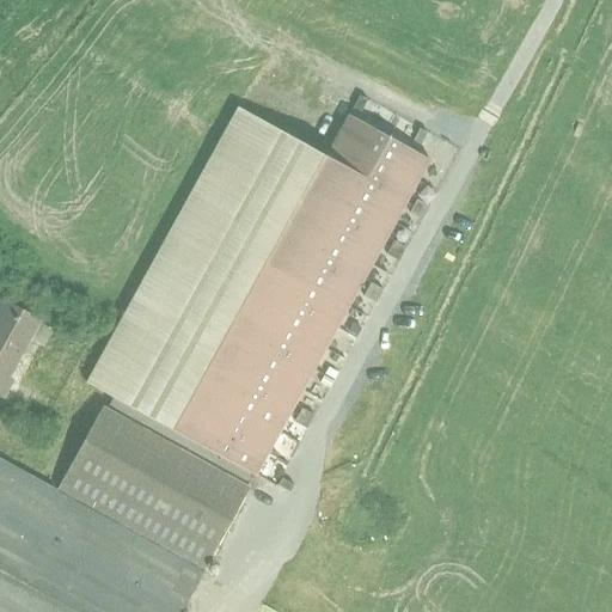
[(359,111),(366,99),(359,96),(352,108),(359,111)]
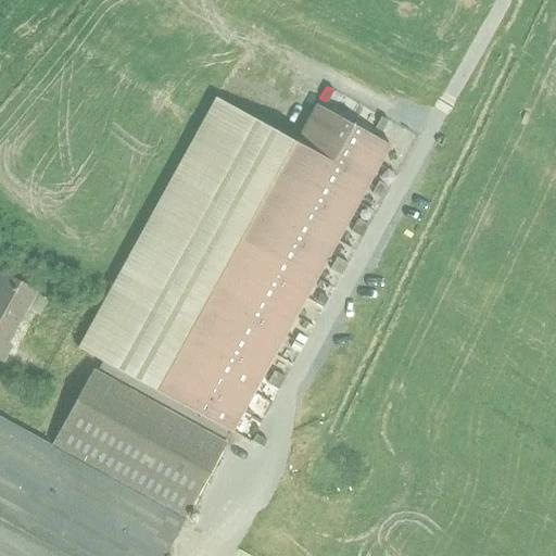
[(341,143),(304,124),(294,141),(214,97),(77,348),(101,361),(96,371),(224,442),(229,431),(230,431),(231,431),(194,411),(205,391),(215,373),(226,353),(237,335),(247,315),(257,297),(268,277),(278,258),(289,239),(300,220),(310,201),(320,182),(331,163),(341,143)]
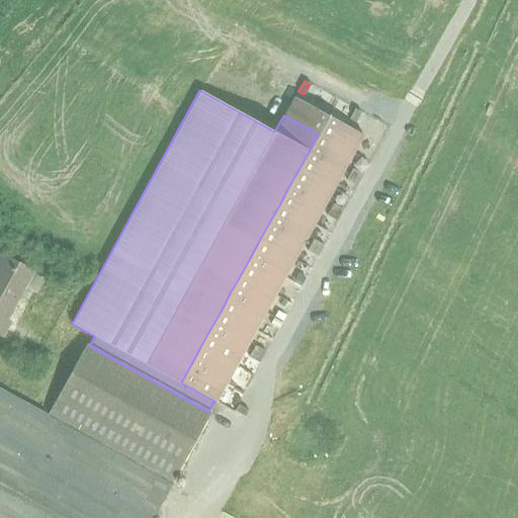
[(318,134),(328,115),(293,97),(283,115),(318,134)]
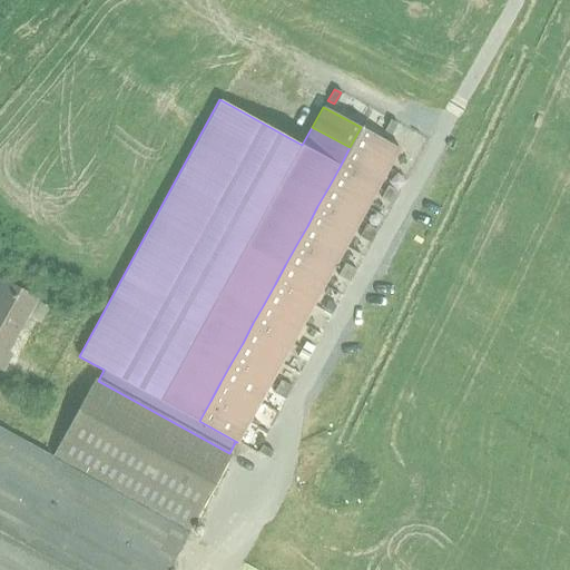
[(390,135),(396,124),(390,119),(383,130),(390,135)]
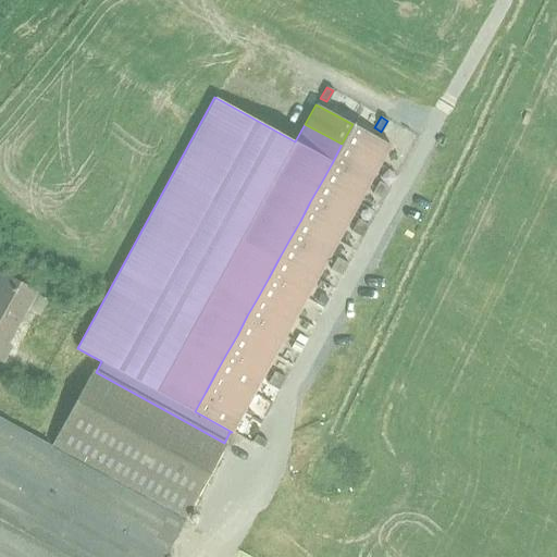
[(353,124),(342,144),(379,164),(390,145),(353,124)]
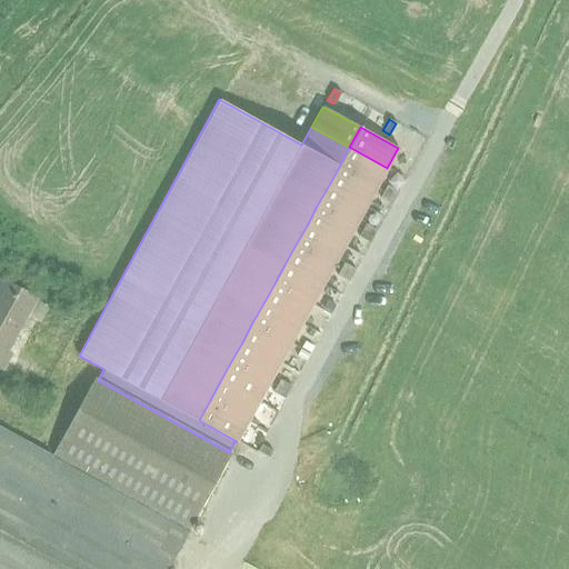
[(349,147),(339,167),(376,188),(387,168),(349,147)]
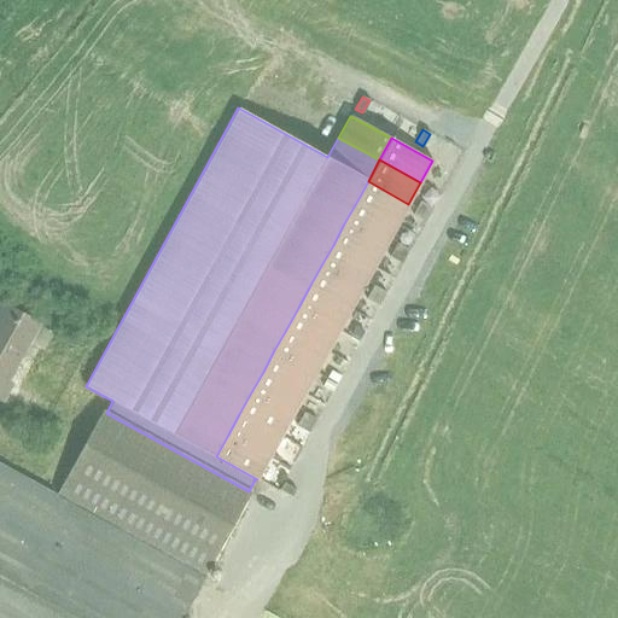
[(408,204),(368,181),(356,203),(397,225),(408,204)]
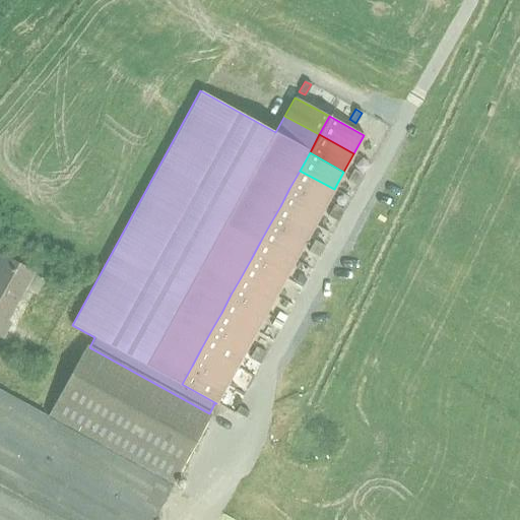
[(364,175),(352,169),(349,175),(360,181),(364,175)]
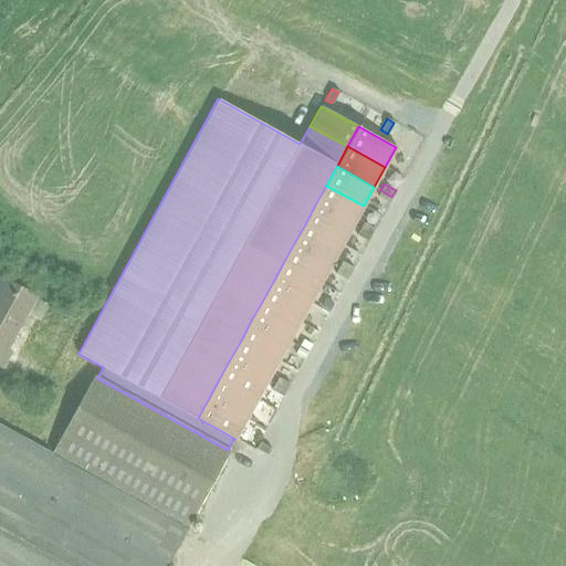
[(326,186),(315,205),(353,226),(364,206),(326,186)]
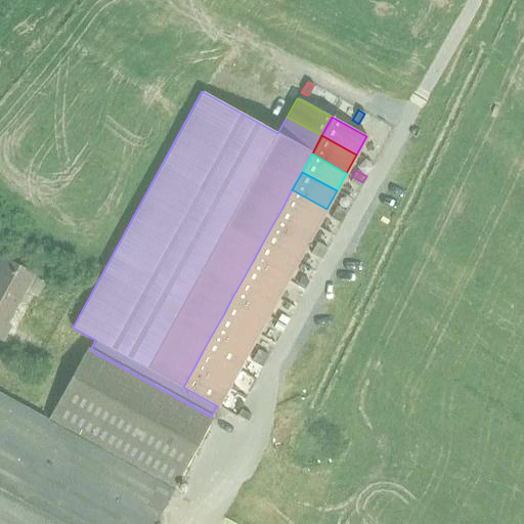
[(359,187),(362,182),(352,176),(349,182),(359,187)]
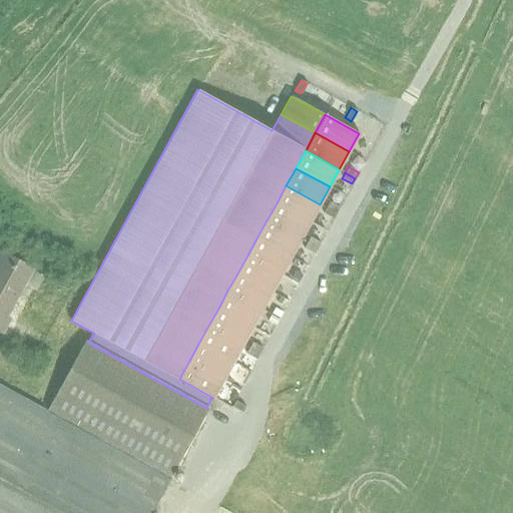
[(286,185),(277,203),(310,221),(320,204),(286,185)]
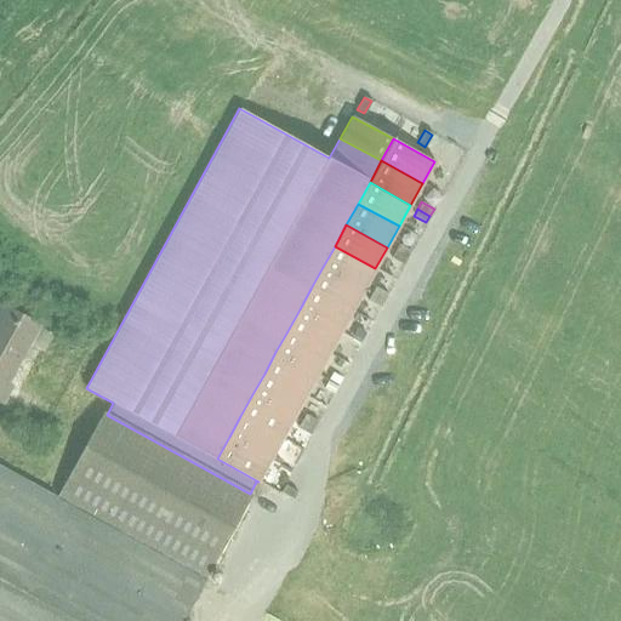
[(410,251),(398,244),(394,251),(406,257),(410,251)]
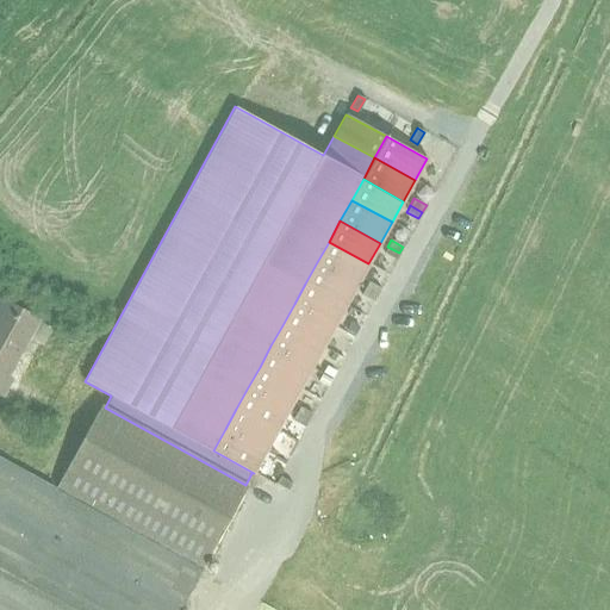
[(329,242),(317,262),(358,285),(368,263),(329,242)]
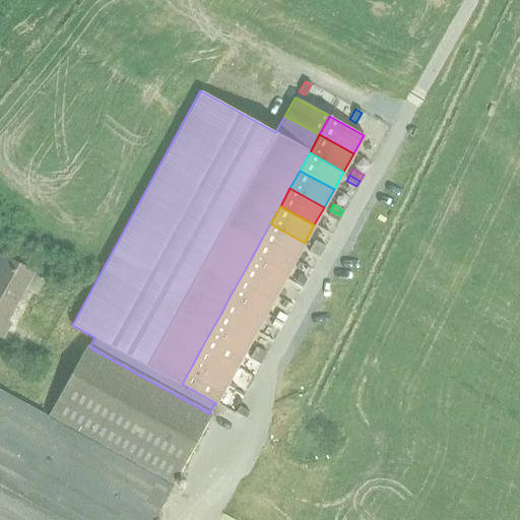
[(337,221),(340,215),(330,210),(327,215),(337,221)]
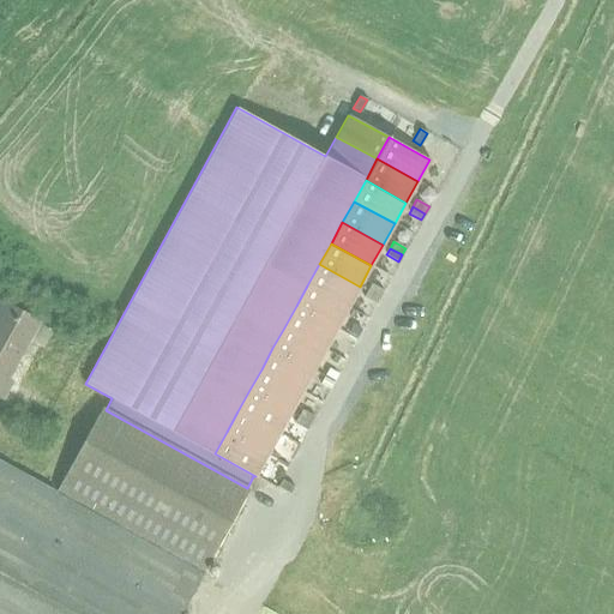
[(319,264),(307,286),(348,307),(360,287),(319,264)]
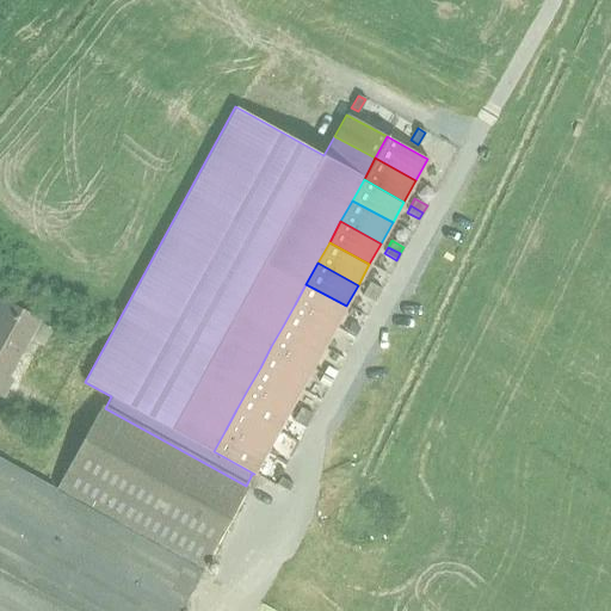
[(377,296),(381,289),(369,282),(365,289),(377,296)]
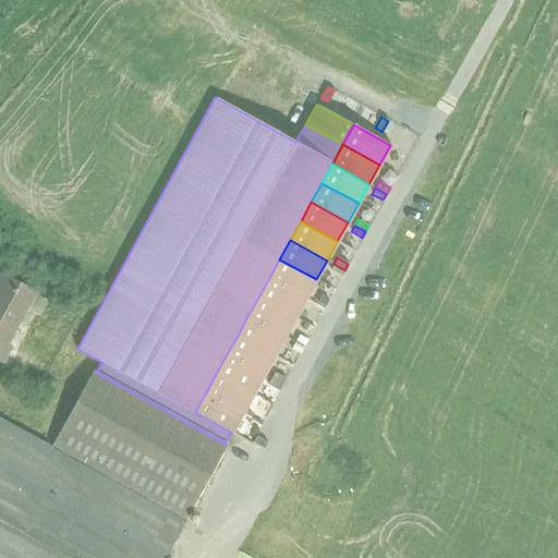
[(279,259),(269,278),(305,299),(316,279),(279,259)]
